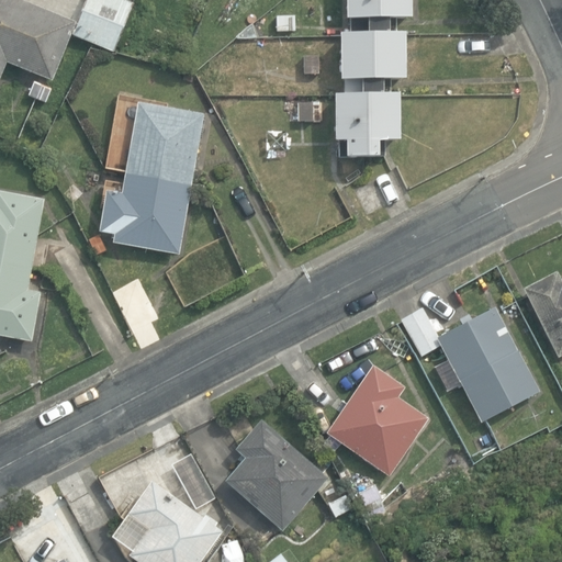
[(0,0),(0,76),(6,64),(52,82),(70,35),(75,23),(17,0),(0,0)]
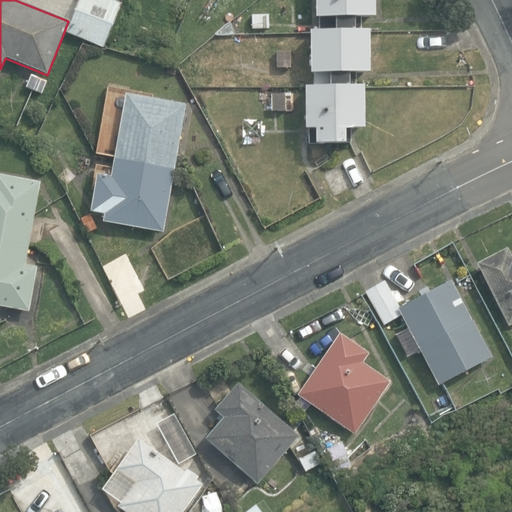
[(76,0),(68,21),(64,32),(102,48),(121,3),(113,0),(76,0)]
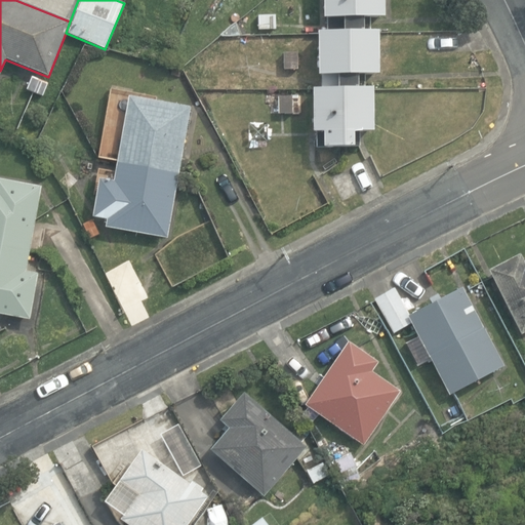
[(315,132),(315,148),(340,148),(351,148),(350,132),(358,132),(370,132),(370,89),(364,89),(364,75),(376,75),(376,33),(376,32),(370,32),(370,17),(381,17),(380,0),(320,0),(320,18),(325,18),(326,32),(315,32),(315,34),(315,76),(320,76),(320,89),(310,89),(310,132),(315,132)]
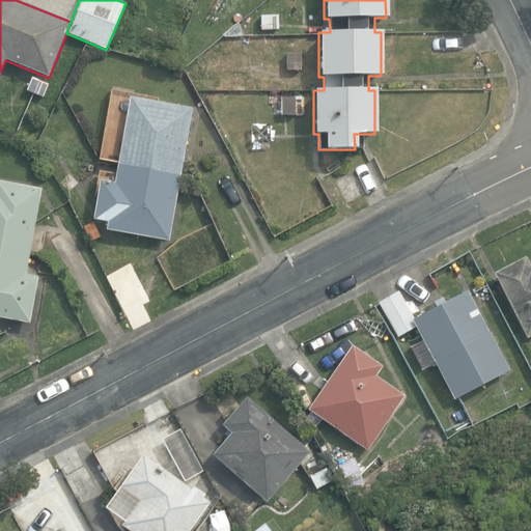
[(260,16),(261,30),(278,29),(278,16),(260,16)]
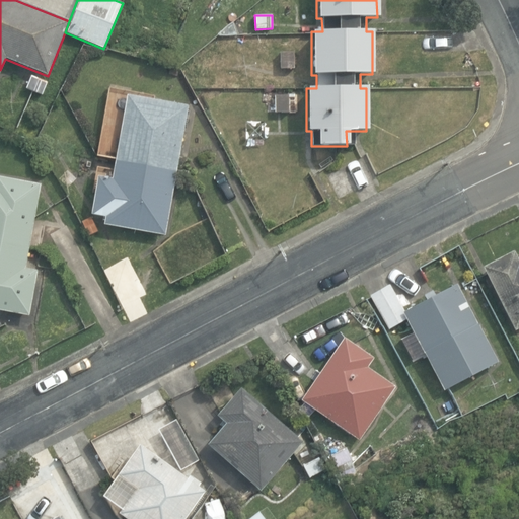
[(281,52),(281,69),(294,69),(294,52),(281,52)]
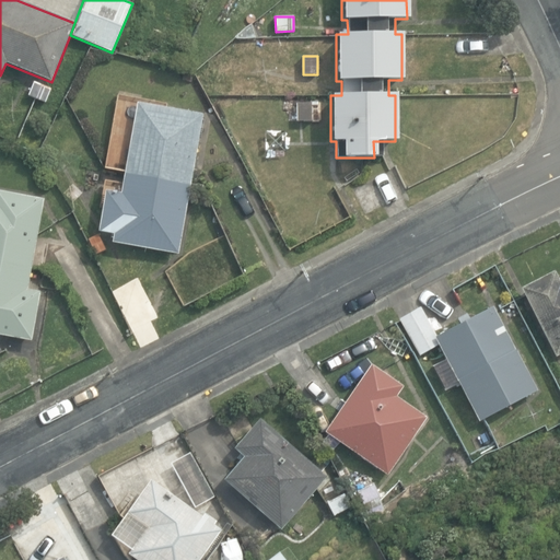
[(35,98),(45,103),(50,89),(34,81),(27,96),(35,98)]
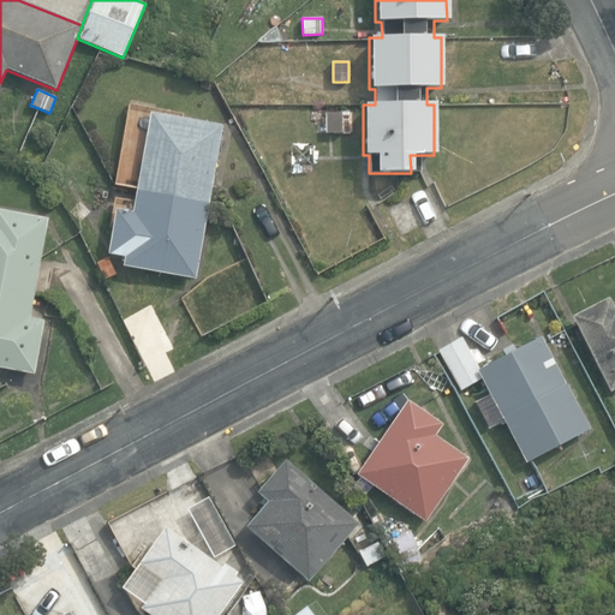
[(209,202),(222,126),(149,113),(131,213),(114,209),(107,255),(124,258),(123,268),(196,280),(209,202)]
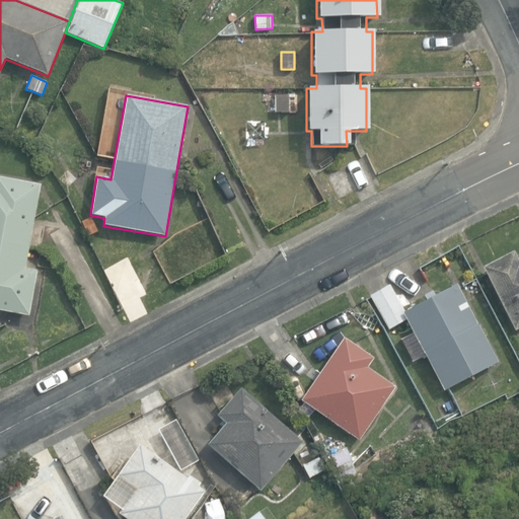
[(275,113),(288,113),(288,95),(275,95),(275,113)]
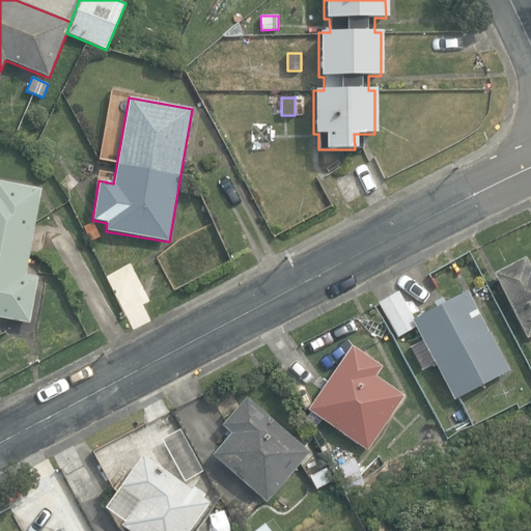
[(0,317),(29,324),(37,277),(25,274),(42,189),(0,180),(0,317)]
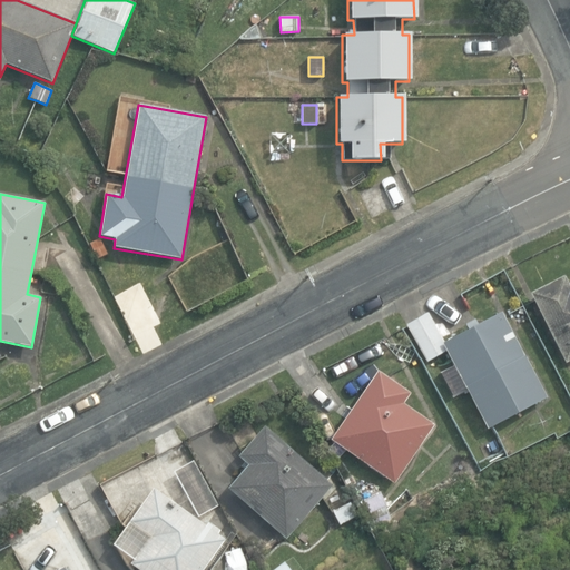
[(97,261),(108,255),(99,239),(88,245),(97,261)]
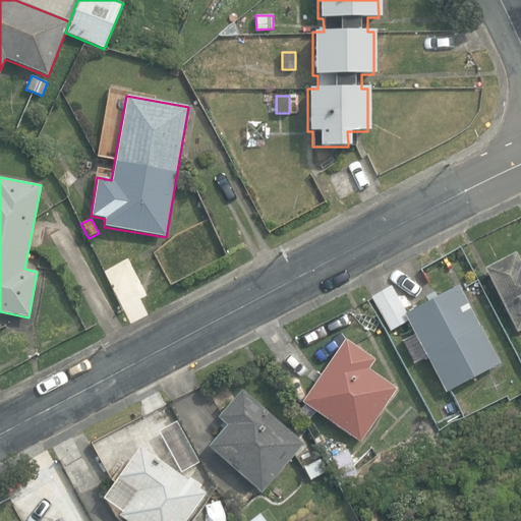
[(486,268),(518,330),(520,328),(520,262),(520,263),(516,252),(486,268)]
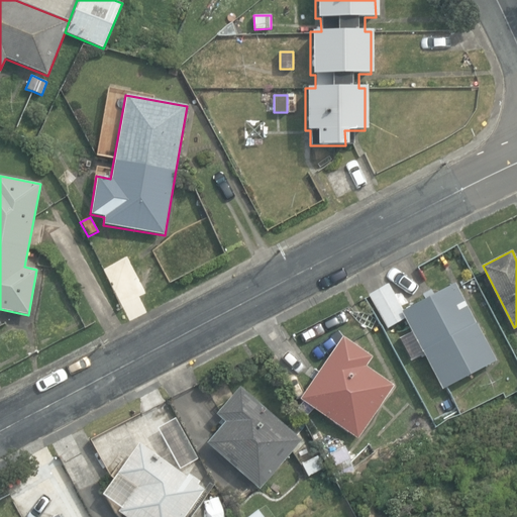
[(424,350),(443,387),(496,359),(455,282),(404,309),(390,283),(370,294),(388,327),(407,316),(414,329),(401,336),(412,356),(424,350)]
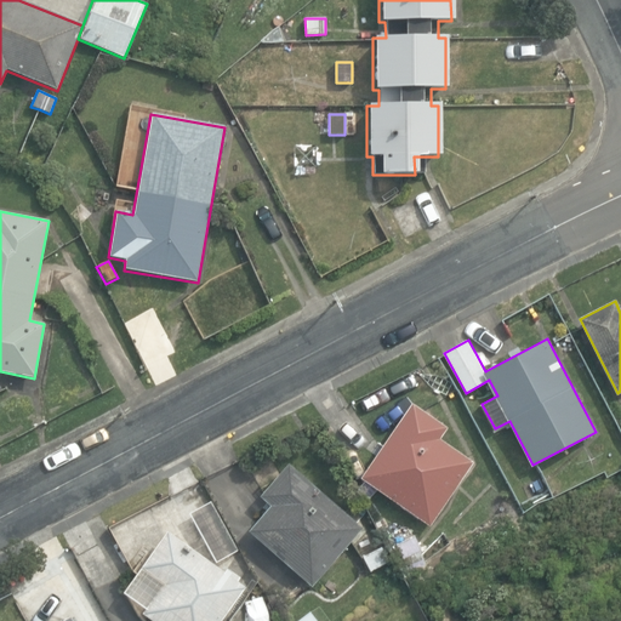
[(363,477),(431,524),(474,461),(440,437),(448,426),(412,403),(363,477)]
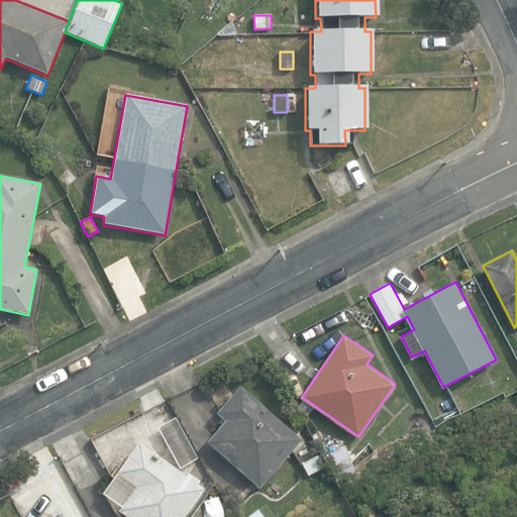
[(207,440),(261,487),(302,439),(241,386),(218,412),(226,420),(207,440)]
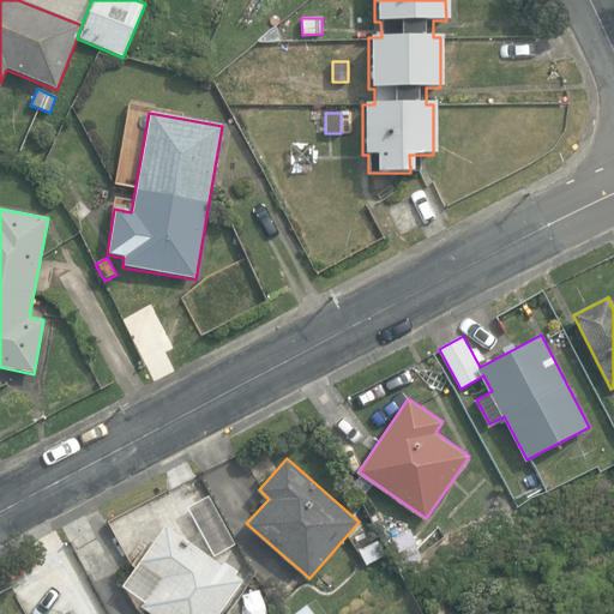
[(143,605),(156,613),(217,613),(244,579),(235,573),(239,570),(226,560),(223,564),(167,524),(142,561),(163,577),(143,605)]
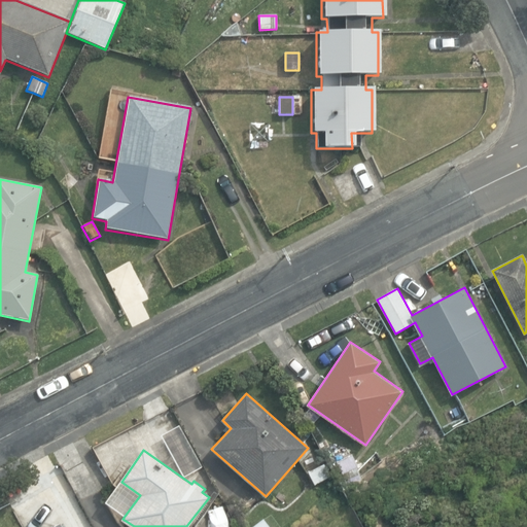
[(332,464),(344,486),(361,477),(356,467),(358,466),(352,455),(332,464)]
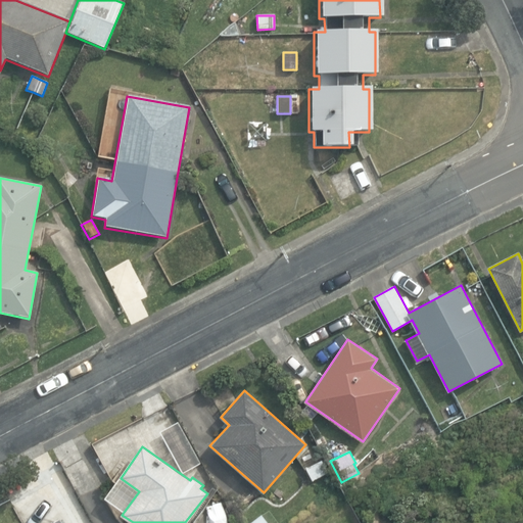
[(313,481),(328,472),(321,460),(305,469),(313,481)]
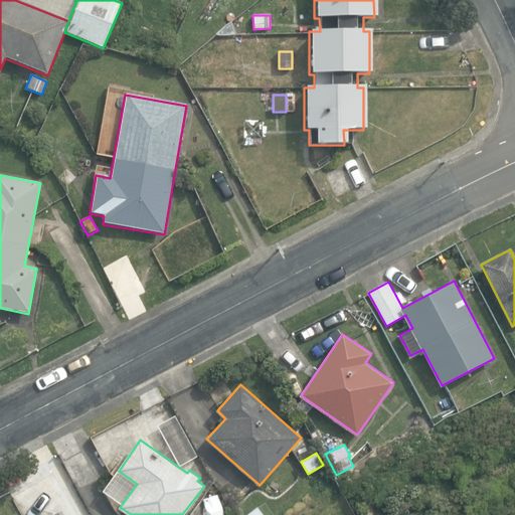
[(265,514),(258,506),(247,514),(265,514)]
